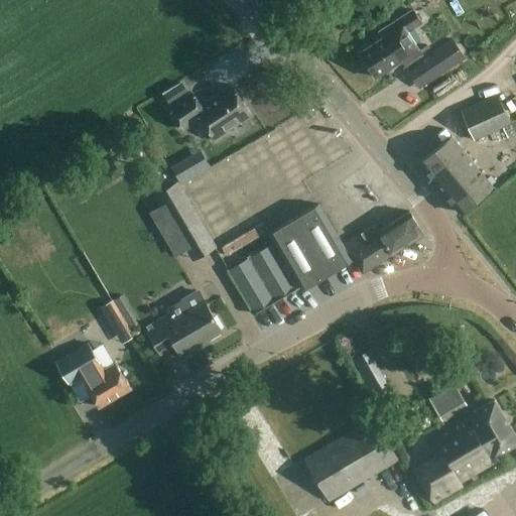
[(406,32),(421,23),(412,10),(377,33),(381,38),(359,53),(375,78),(400,60),(404,66),(421,54),(406,32)]
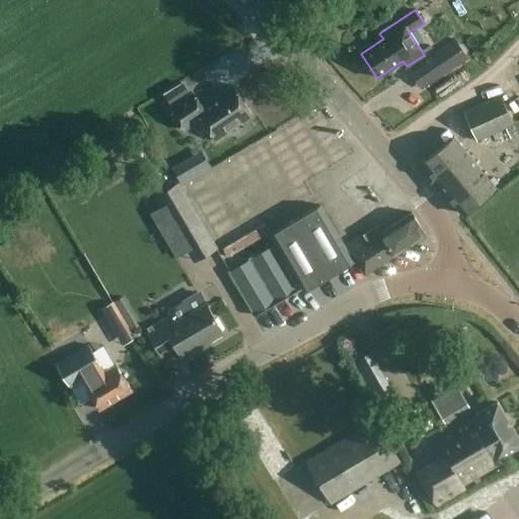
[(425,87),(466,59),(453,39),(432,53),(435,57),(414,69),(425,87)]
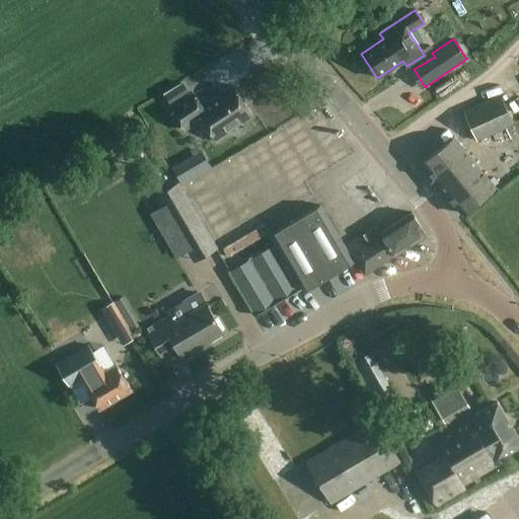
[(228,131),(251,116),(231,85),(201,106),(192,93),(168,108),(183,131),(201,119),(216,142),(230,132),(228,131)]
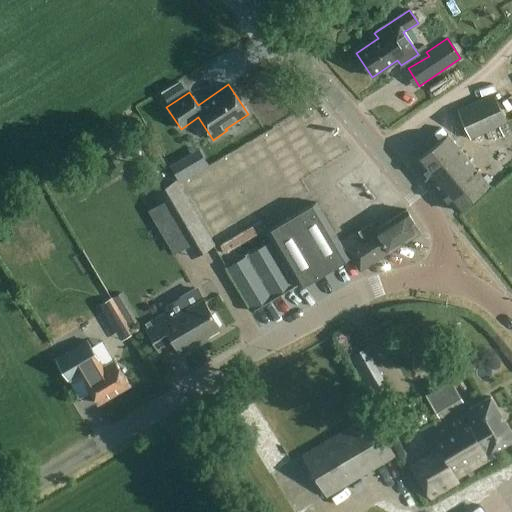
[(469,139),(505,122),(493,94),(456,111),(469,139)]
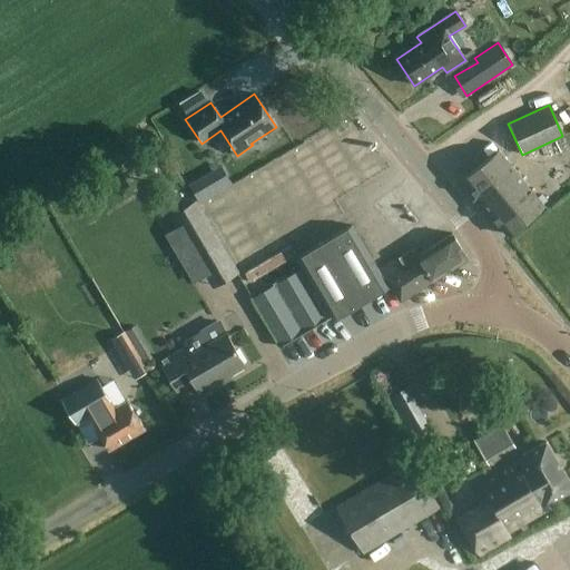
[(159,130),(170,150),(176,147),(165,127),(159,130)]
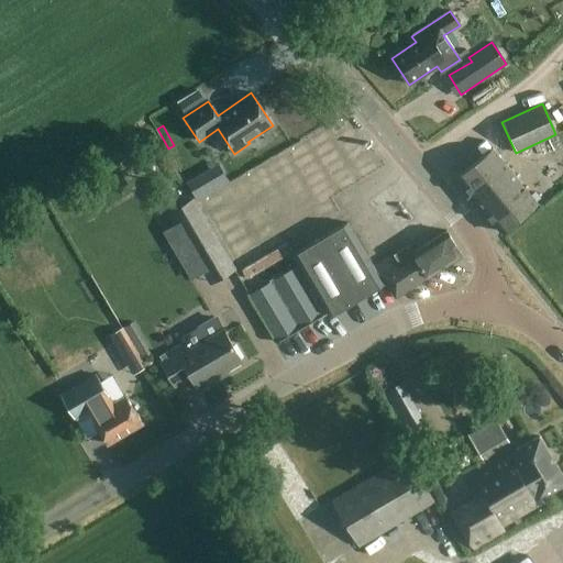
[(500,232),(536,203),(492,148),(456,177),(500,232)]
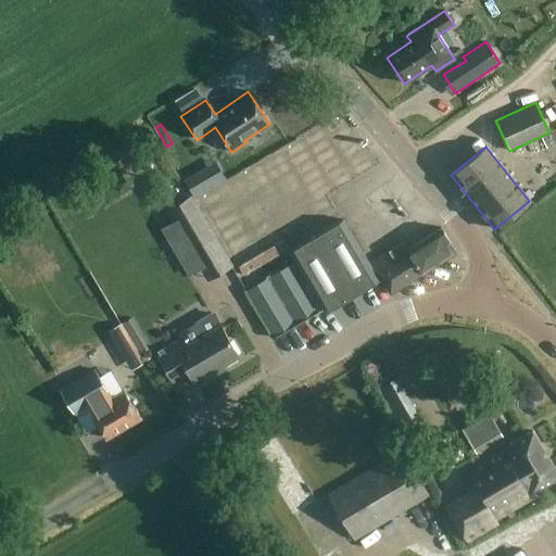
[(198,210),(175,223),(207,279),(230,265),(198,210)]
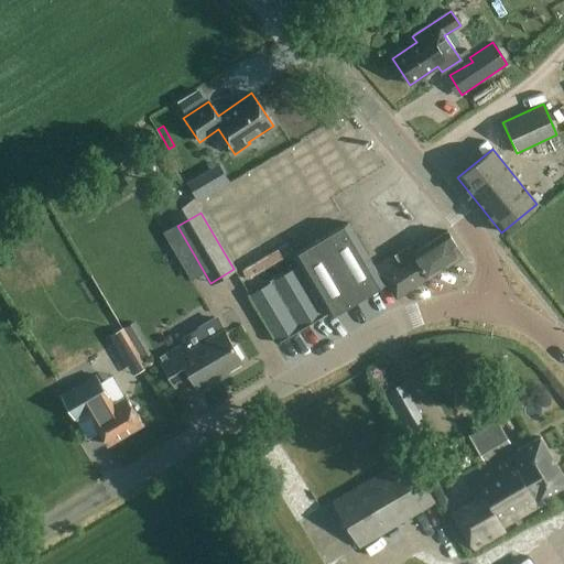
[(409,246),(373,269),(347,224),(293,256),(300,268),(312,290),(313,290),(329,317),(386,283),(396,299),(429,277),(429,278),(462,256),(456,247),(446,231),(413,253),(409,246)]
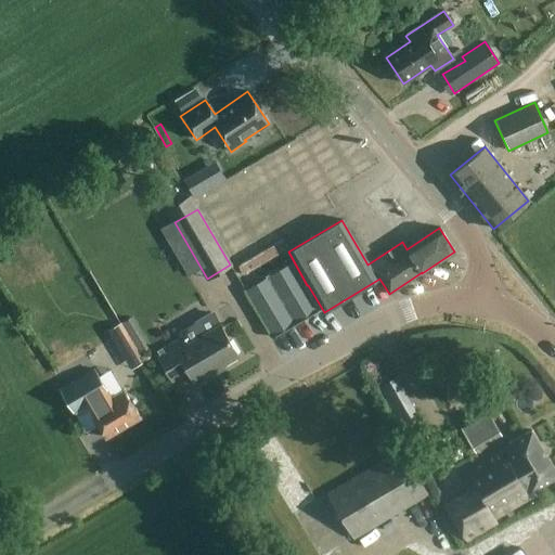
[(261,268),(267,278),(244,291),(271,336),(318,309),(305,287),(307,285),(295,263),(291,266),(284,254),(261,268)]
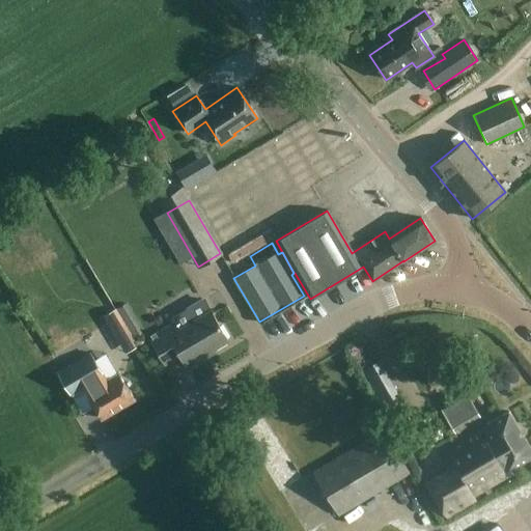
[(203,355),(227,340),(203,301),(202,301),(202,300),(186,310),(192,322),(177,330),(173,324),(148,338),(164,365),(179,356),(187,368),(205,357),(203,355)]
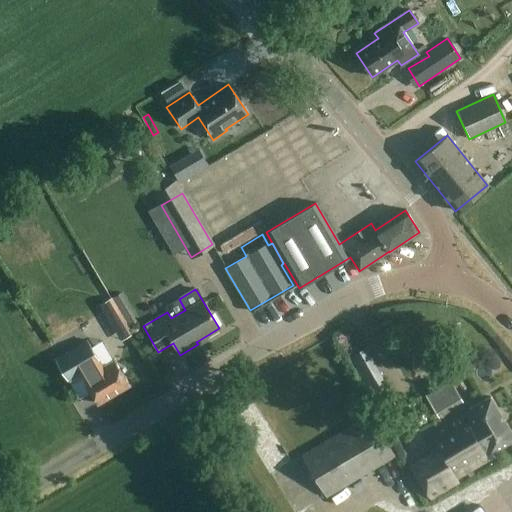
[(124,334),(135,328),(124,307),(113,313),(124,334)]
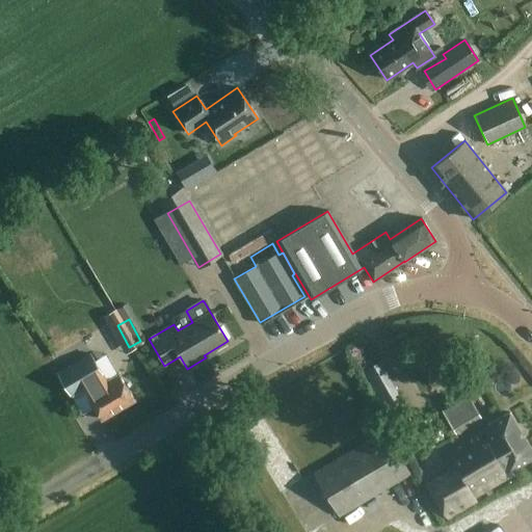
[(81,387),(101,420),(133,400),(118,375),(107,382),(90,354),(56,374),(69,394),(81,387)]
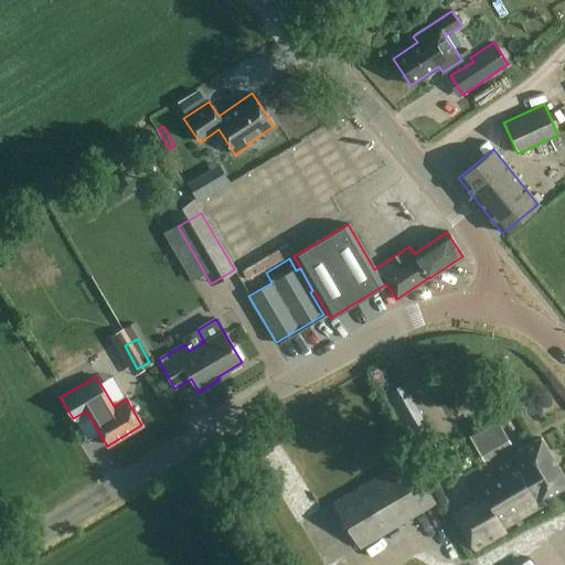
[(483,460),(511,445),(502,432),(476,447),(483,460)]
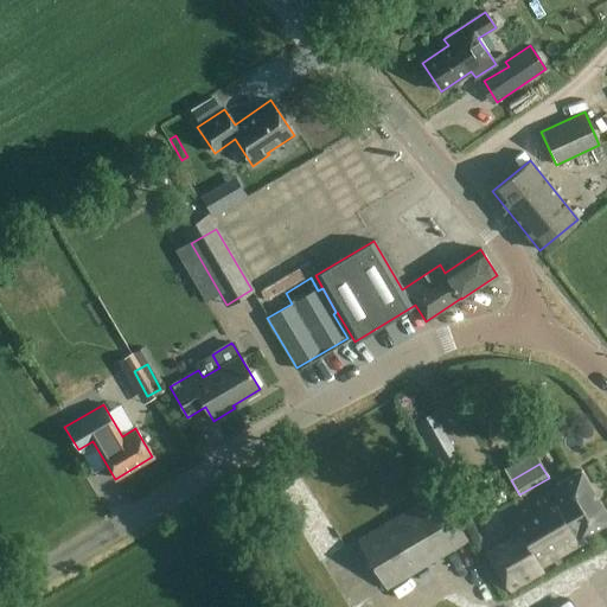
[(544,573),(542,568),(586,543),(582,536),(606,521),(606,516),(581,471),(553,487),(554,490),(503,519),(511,535),(484,550),(510,592),(544,573)]
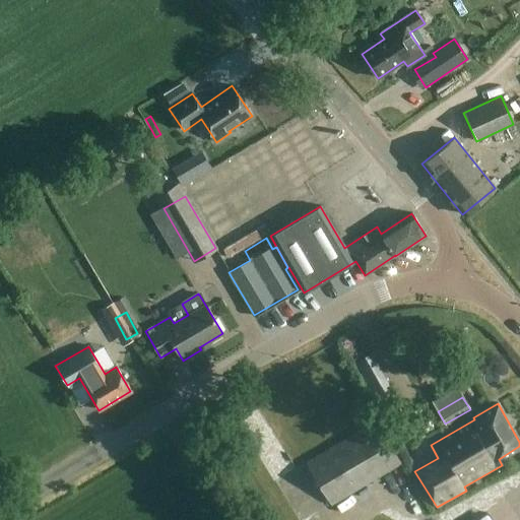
[(431,409),(418,415),(427,434),(440,427),(431,409)]
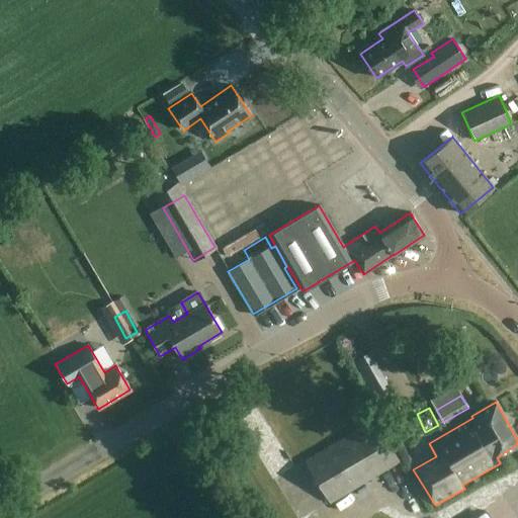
[(329,503),(400,461),(374,419),(305,461),(329,503)]
